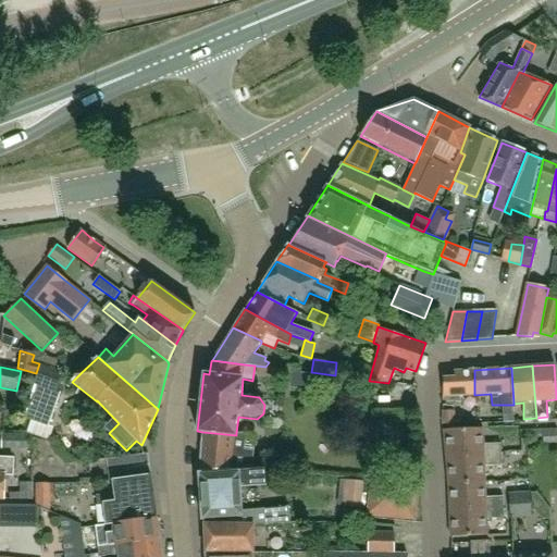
[(474,395),(474,370),(454,371),(455,376),(444,378),(443,406),(460,406),(460,396),(474,395)]
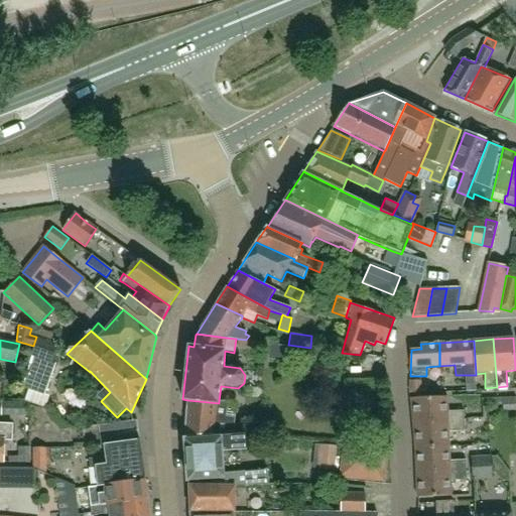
[(55,364),(54,364),(31,356),(22,385),(45,393),(55,364)]
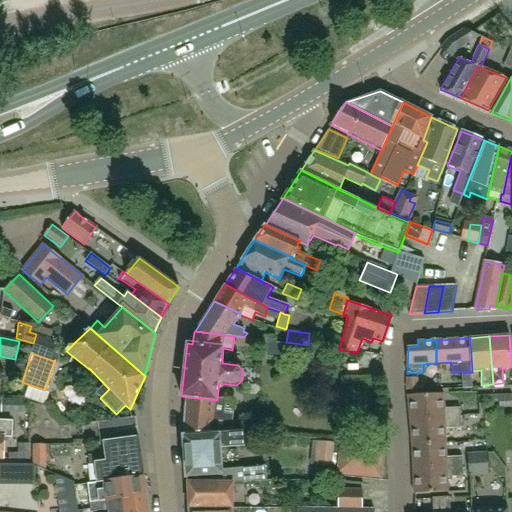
[(469,391),(468,374),(457,375),(458,392),(469,391)]
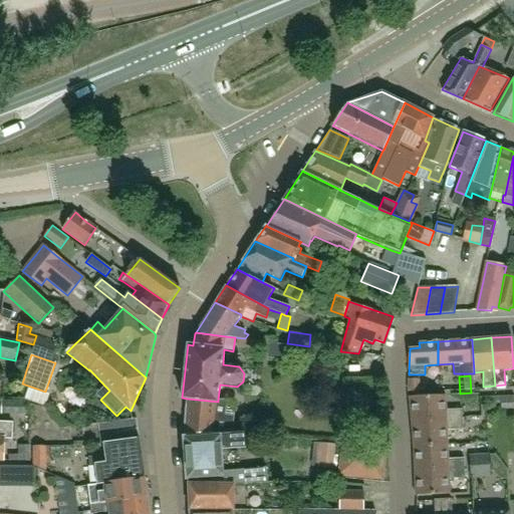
[(409,379),(409,392),(419,392),(419,379),(409,379)]
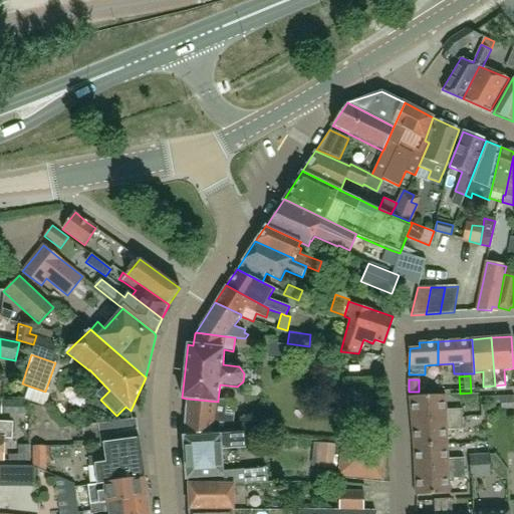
[(446,410),(445,395),(409,397),(411,422),(446,421),(463,420),(462,410),(446,410)]
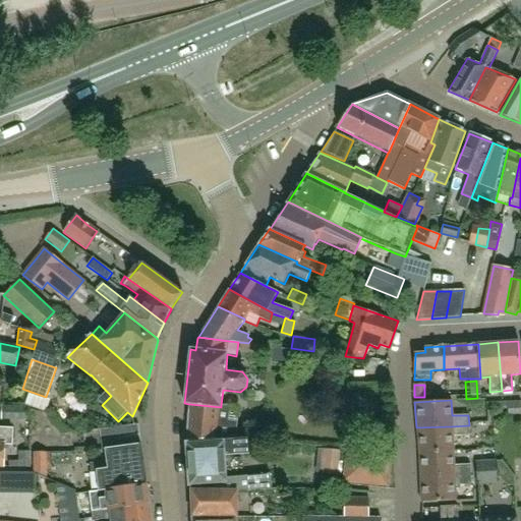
[(239,407),(221,405),(221,407),(189,404),(188,416),(186,441),(217,439),(235,438),(239,407)]
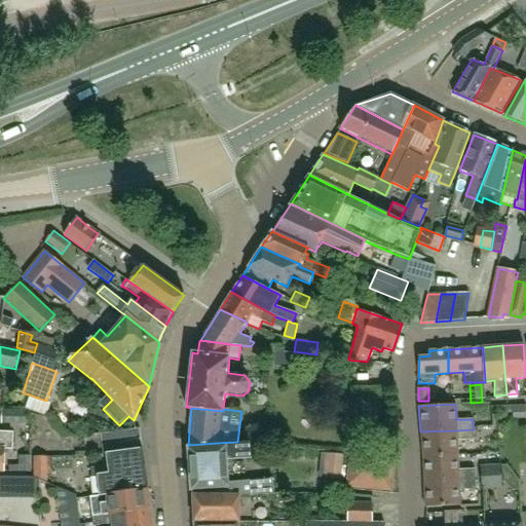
[(1,423),(29,423),(29,411),(1,410),(1,423)]
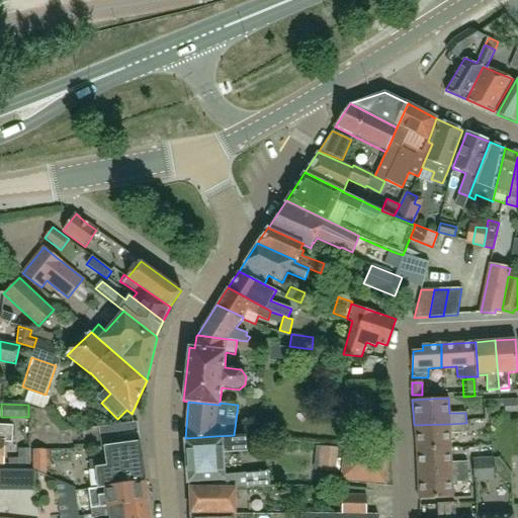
[(101,446),(103,446),(104,447),(140,442),(138,422),(99,427),(101,446)]
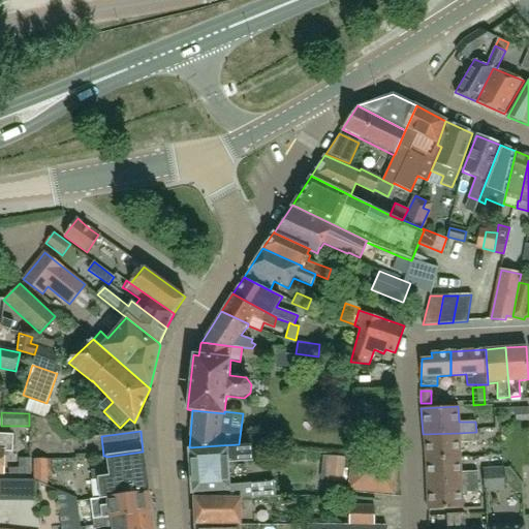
[(476,432),(459,433),(423,434),(424,460),(425,460),(461,458),(460,443),(476,442),(476,432)]
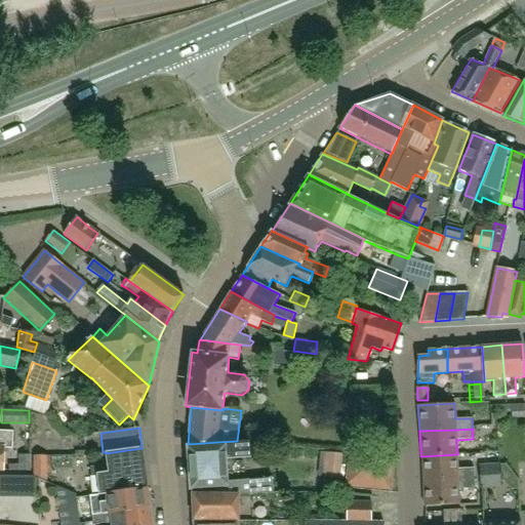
[(0,432),(0,470),(2,471),(3,448),(12,448),(13,433),(0,432)]
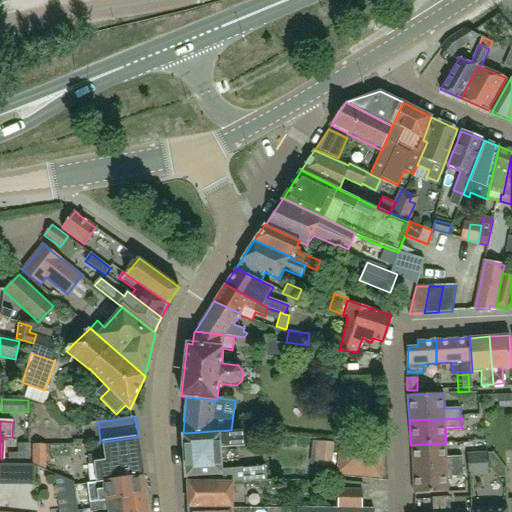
[(221,432),(221,433),(182,436),(183,447),(184,456),(222,453),(222,449),(237,448),(244,447),(243,431),(221,432)]
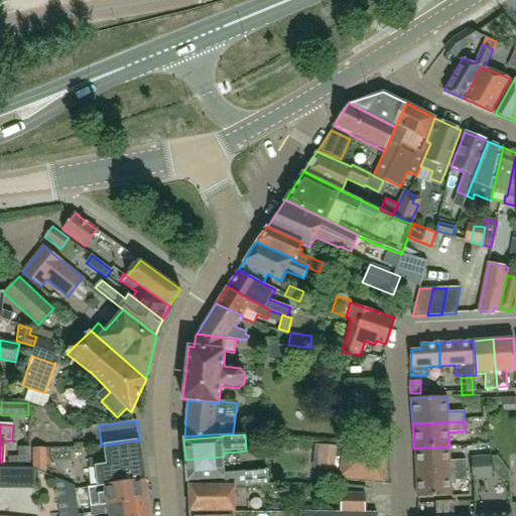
[(139,440),(104,445),(105,452),(105,458),(97,459),(89,460),(90,463),(90,466),(95,466),(96,477),(98,487),(105,486),(145,479),(142,460),(139,440)]
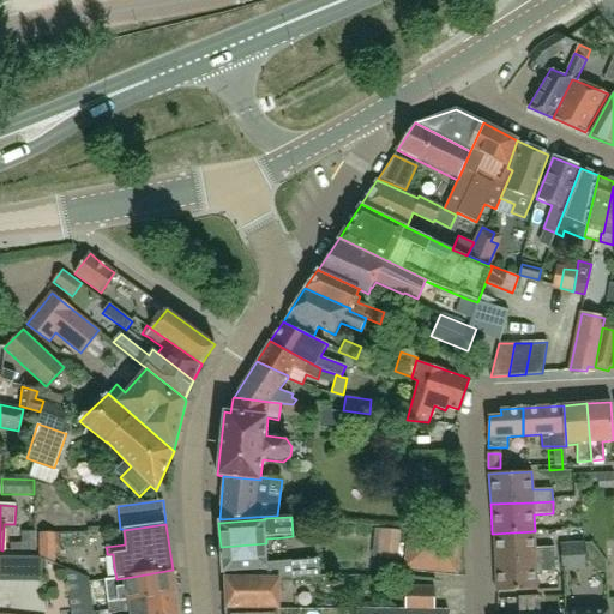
[(536,561),(554,560),(554,547),(535,548),(535,531),(493,534),(494,563),(536,561)]
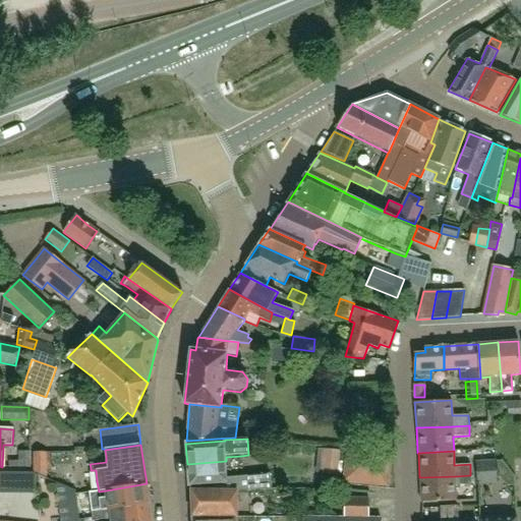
[(31,452),(18,452),(19,460),(8,460),(8,467),(19,467),(19,468),(31,468),(31,452)]
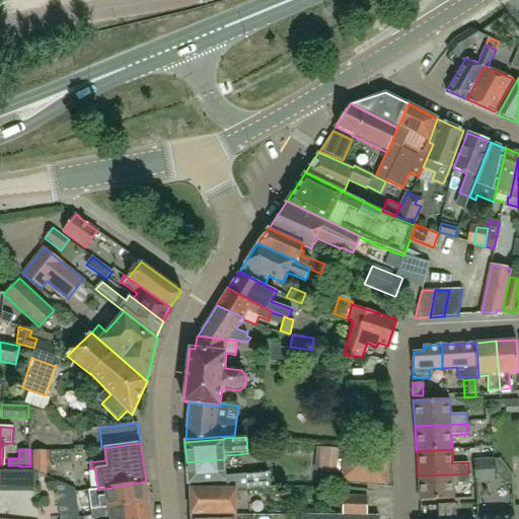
[(32,450),(32,469),(48,472),(47,450),(32,450)]
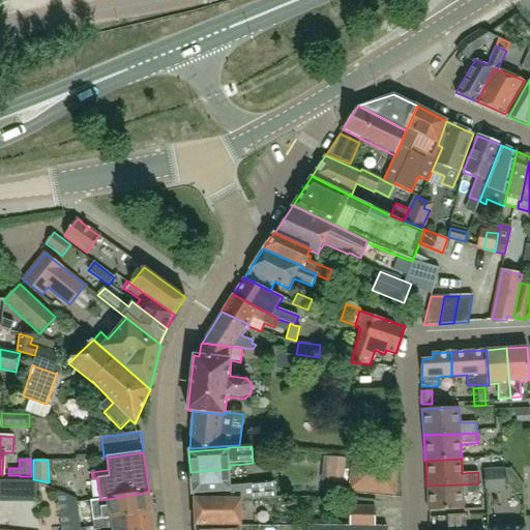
[(351,489),(392,493),(395,465),(354,461),(351,489)]
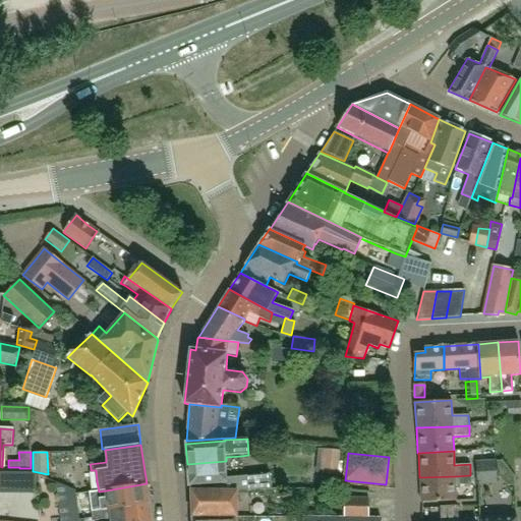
[(242,469),(241,456),(226,457),(226,461),(187,464),(189,485),(227,483),(227,471),(242,469)]
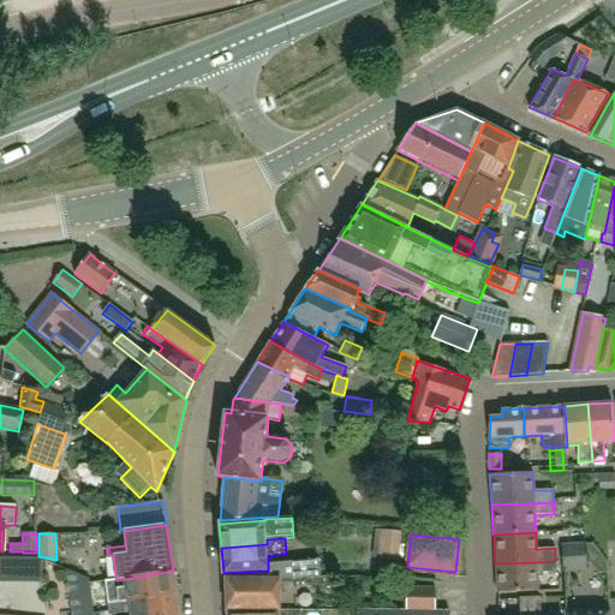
[(563,544),(565,571),(589,569),(587,543),(563,544)]
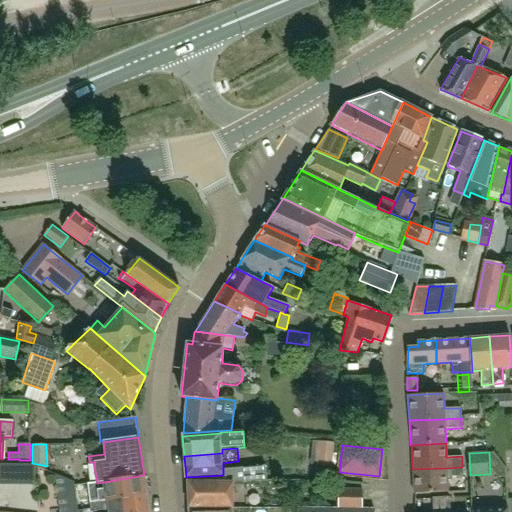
[(35,485),(35,465),(35,464),(2,464),(2,485),(35,485)]
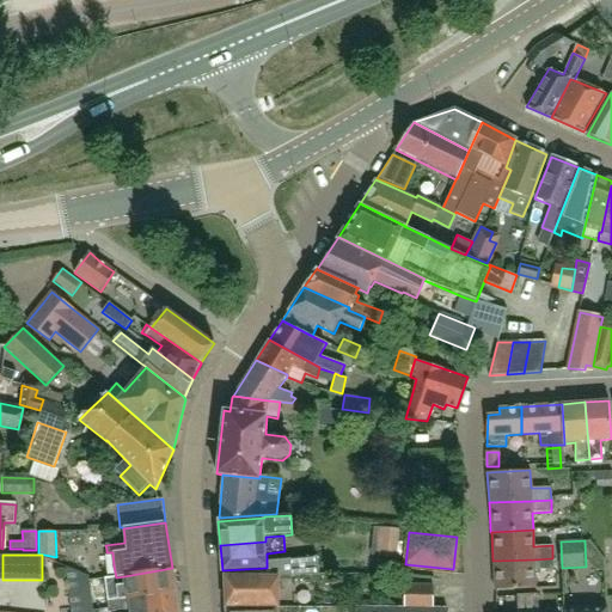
[(276,576),(279,576),(319,574),(317,556),(275,560),(276,576)]
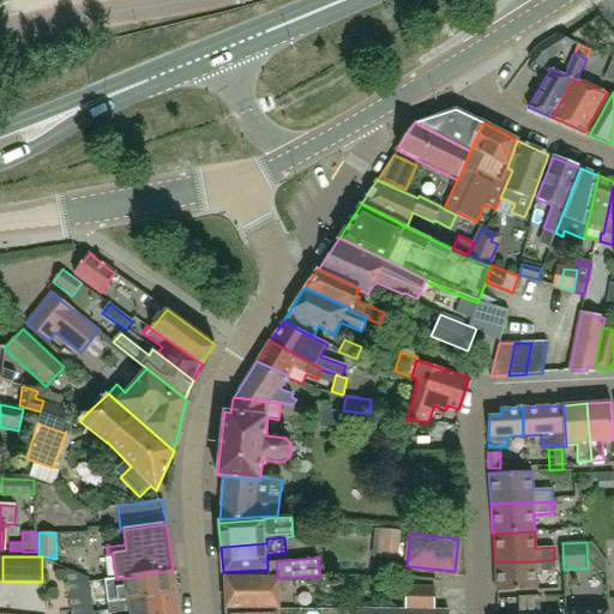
[(554,560),(536,561),(494,563),(495,593),(537,590),(536,572),(555,572),(554,560)]
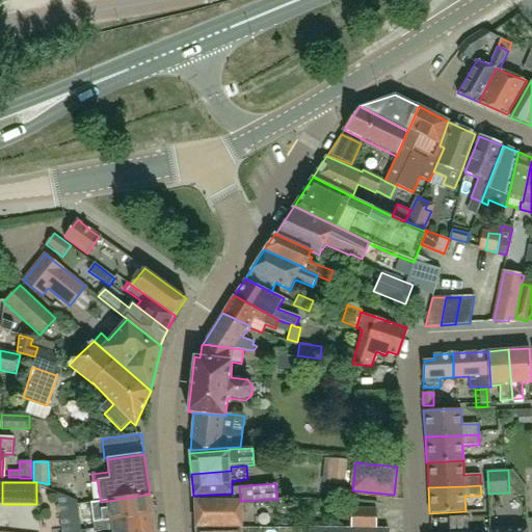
[(110,514),(96,516),(94,517),(95,524),(152,515),(150,494),(108,501),(110,514)]
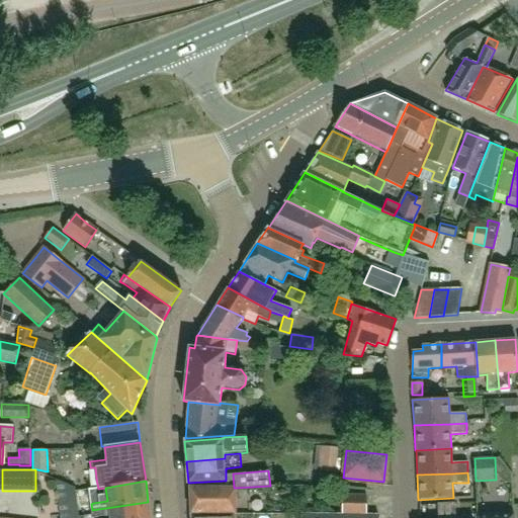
[(236,513),(236,488),(226,488),(189,488),(190,513),(235,514),(235,513),(236,513)]
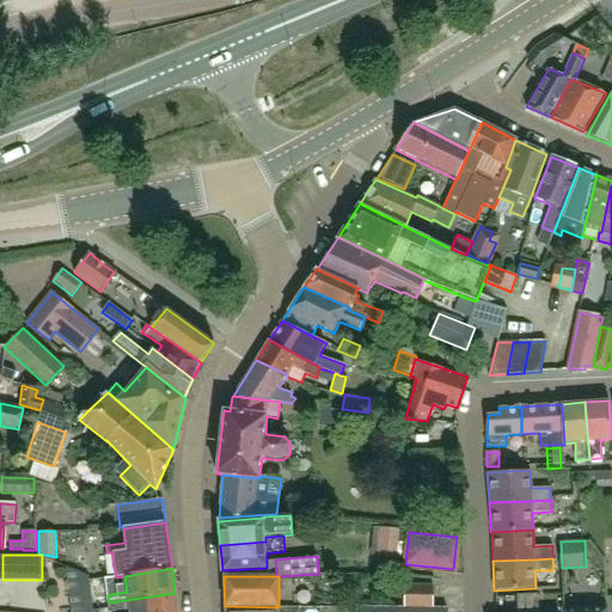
[(416,609),(433,609),(433,586),(416,586),(416,609)]
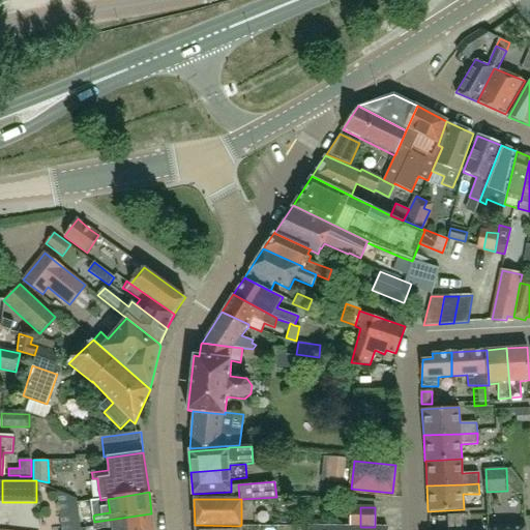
[(94,529),(112,528),(112,529),(154,529),(151,513),(94,522),(93,522),(93,527),(94,527),(94,529)]
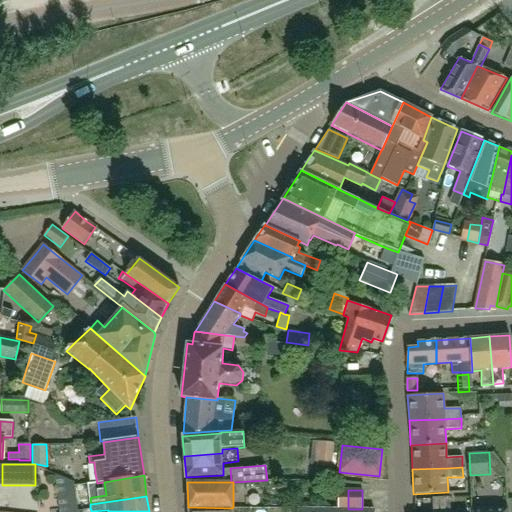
[(441,511),(440,497),(432,498),(433,511),(441,511)]
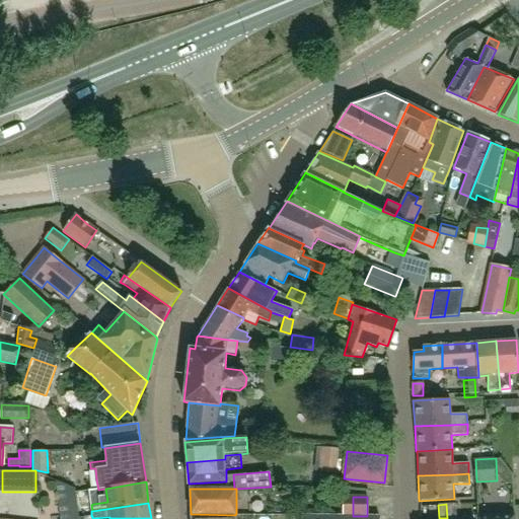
[(446,504),(447,518),(456,518),(455,504),(446,504)]
